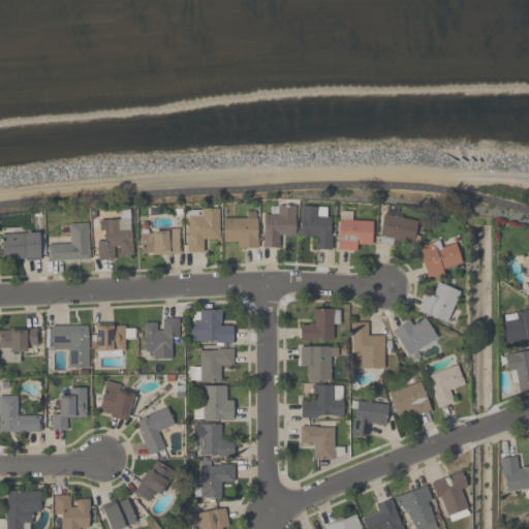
[(281,247),(263,247),(263,215),(274,215),(274,206),(293,206),(293,237),(281,237),(281,247)]
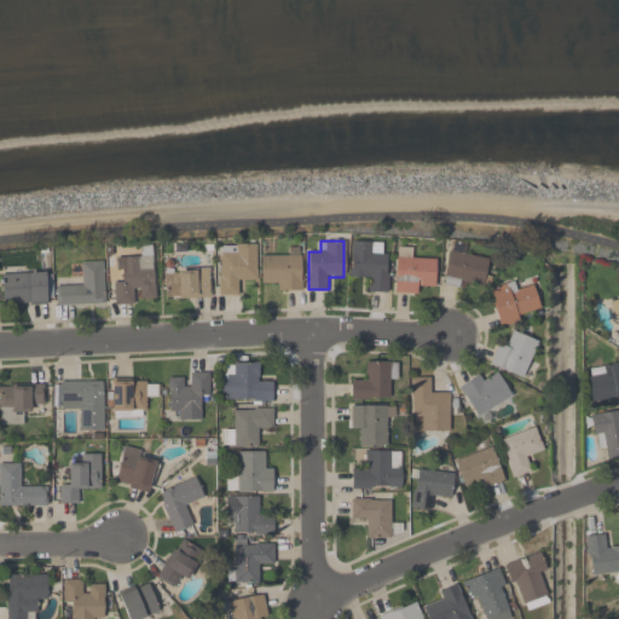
[(388,291),(365,291),(365,278),(350,278),(351,242),(374,242),(374,254),(388,254),(388,291)]
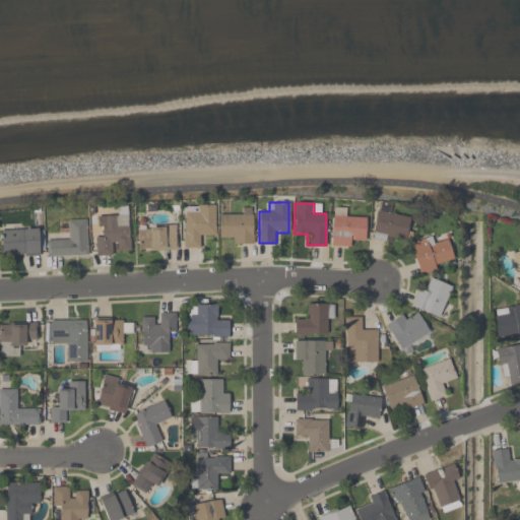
[(184,204),(215,205),(215,236),(203,236),(203,248),(183,247),(184,204)]
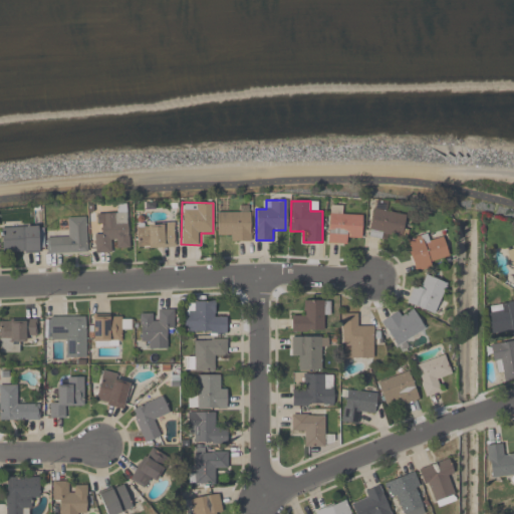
[(384,204),(383,210),(406,214),(401,239),(368,233),(374,202),(384,204)]
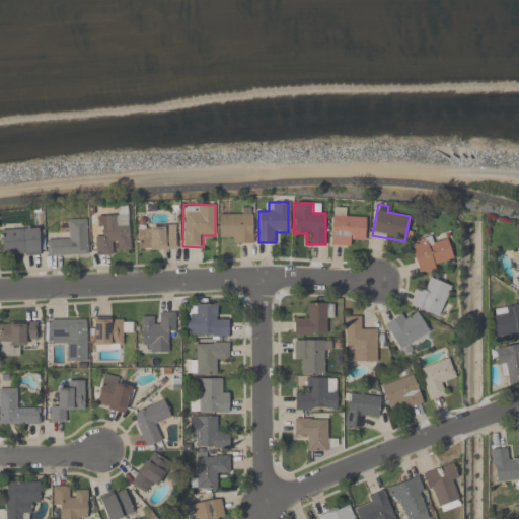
[(230,243),(230,235),(218,235),(218,214),(243,214),(243,208),(251,208),(251,243),(230,243)]
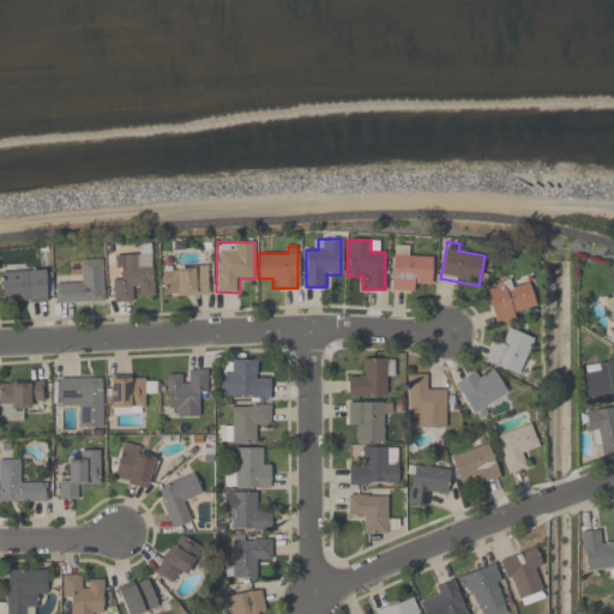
[(416,283),(416,292),(391,290),(392,252),(432,254),(431,283),(416,283)]
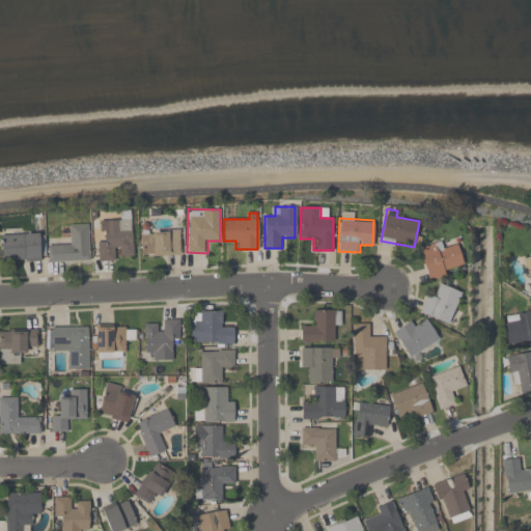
[(133,259),(96,259),(96,242),(106,241),(106,220),(132,219),(133,259)]
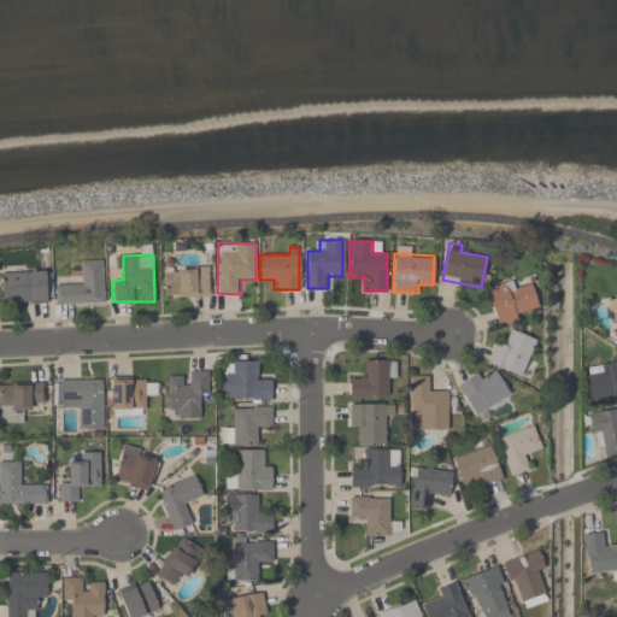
[(56,305),(54,285),(80,283),(80,260),(103,260),(104,304),(56,305)]
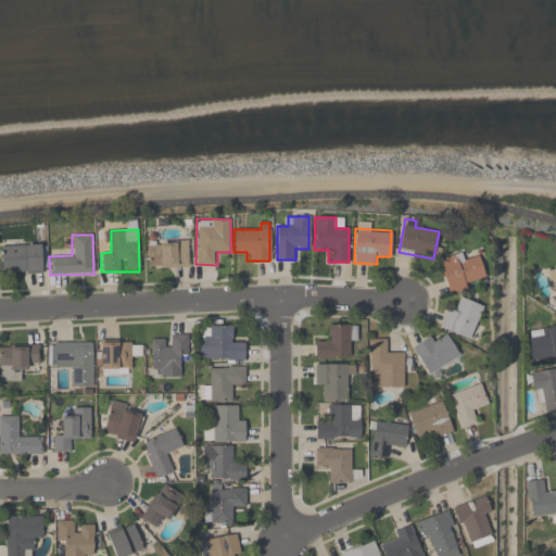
[(148,240),(189,240),(189,267),(148,267),(148,240)]
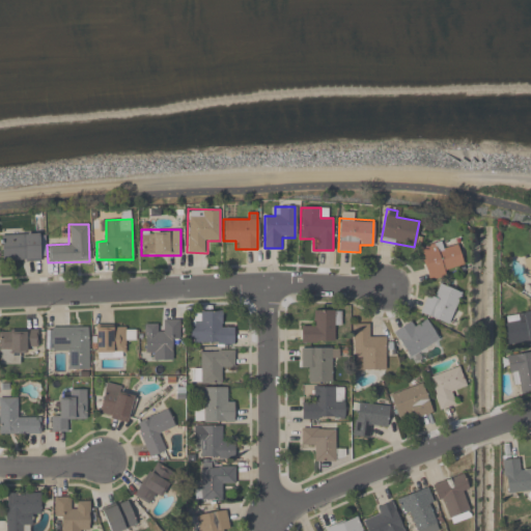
[(1,260),(1,233),(43,233),(43,260),(1,260)]
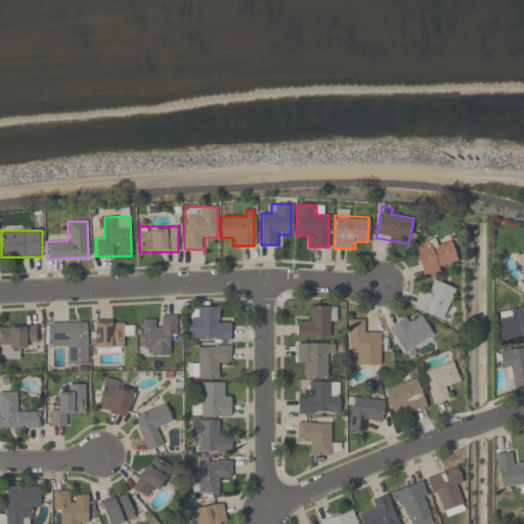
[(423,274),(413,245),(437,237),(440,245),(451,242),(459,264),(423,274)]
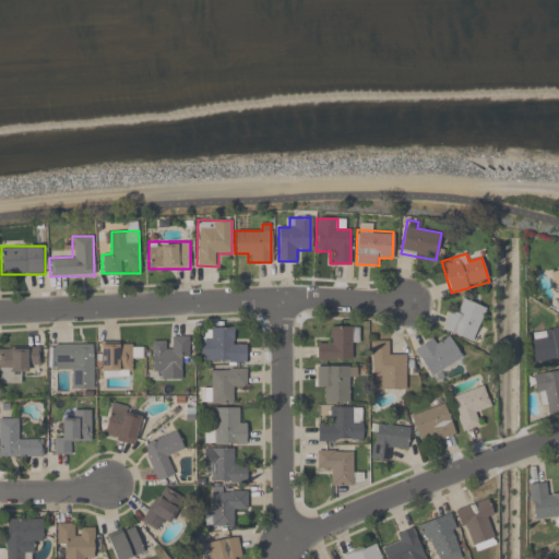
[(441,329),(451,308),(460,311),(465,299),(486,308),(472,342),(441,329)]
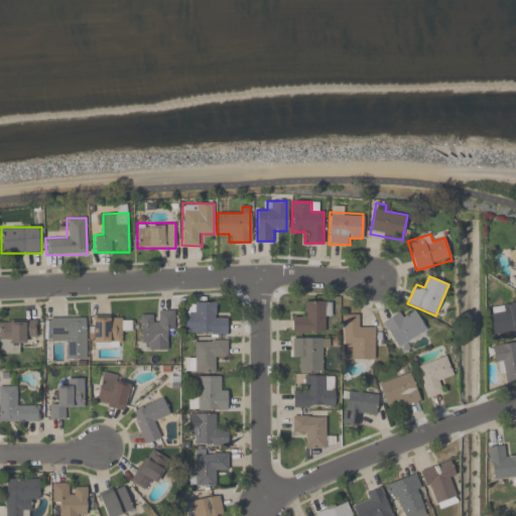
[(292,333),(292,315),(303,315),(303,301),(328,301),(328,333),(292,333)]
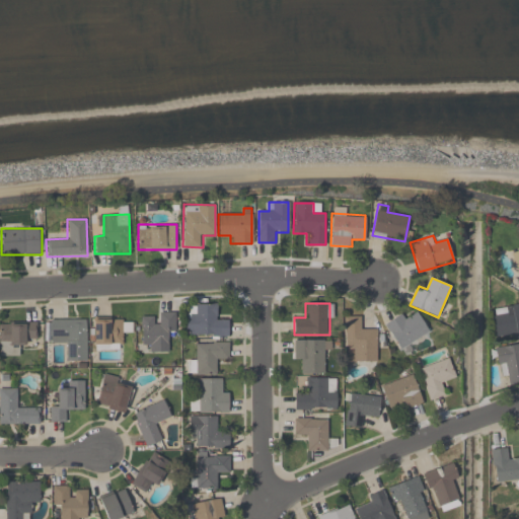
[(518,304),(518,336),(496,340),(491,308),(518,304)]
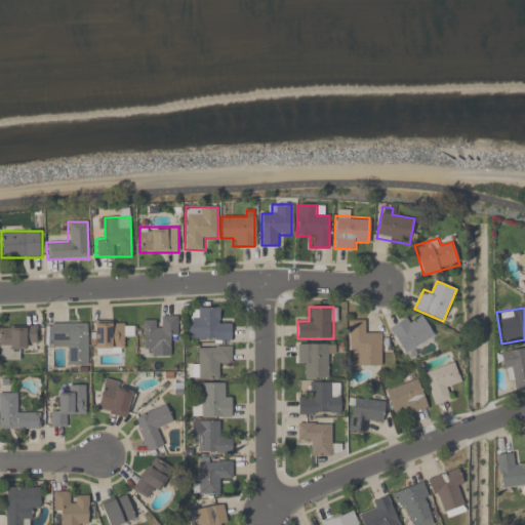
[(230,340),(188,340),(188,309),(219,309),(219,323),(230,323),(230,340)]
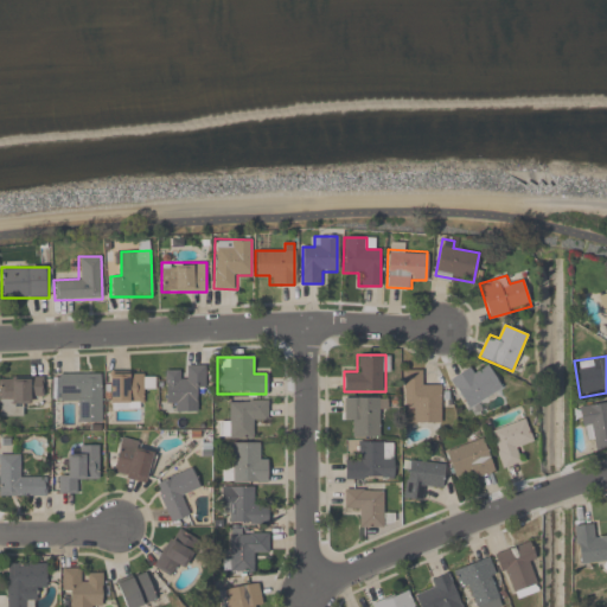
[(204,365),(204,397),(197,397),(197,413),(165,413),(165,369),(185,369),(185,365),(204,365)]
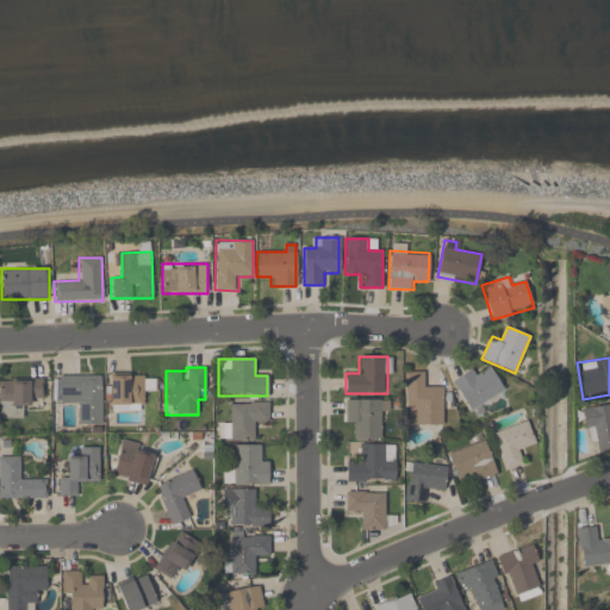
[(492,368),(504,393),(468,411),(452,380),(474,368),(478,375),(492,368)]
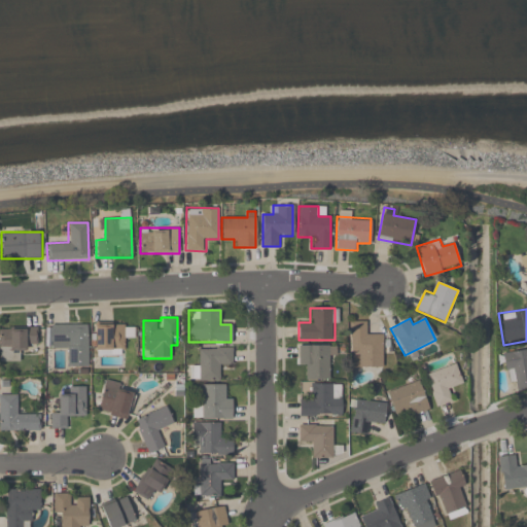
[(382,367),(358,367),(358,357),(350,357),(350,321),(369,321),(369,334),(382,334),(382,367)]
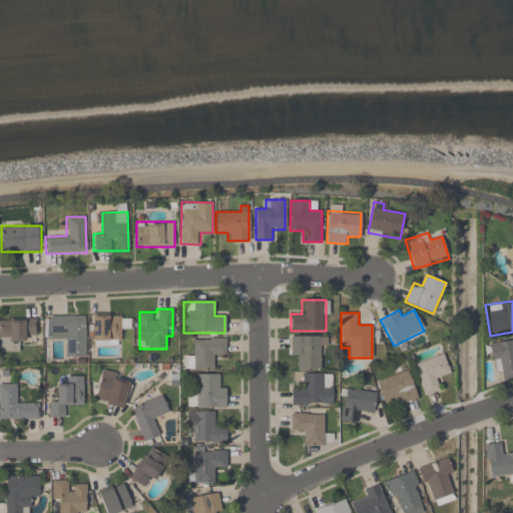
[(85,316),(85,358),(65,358),(65,339),(48,339),(48,316),(85,316)]
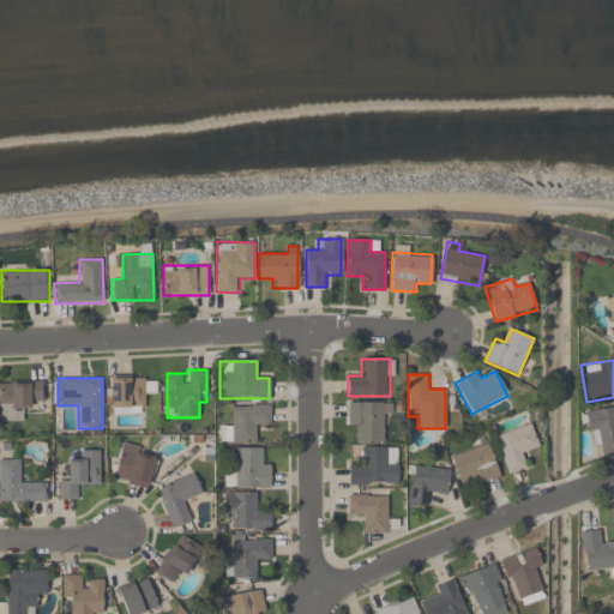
[(110,378),(144,378),(144,413),(110,413),(110,378)]
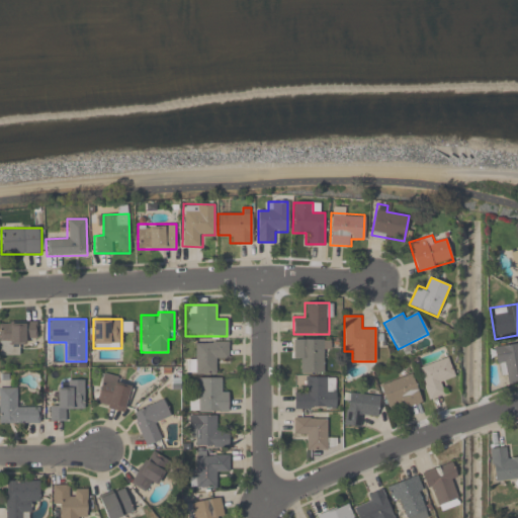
[(0,354),(0,321),(35,321),(35,343),(18,343),(18,354),(0,354)]
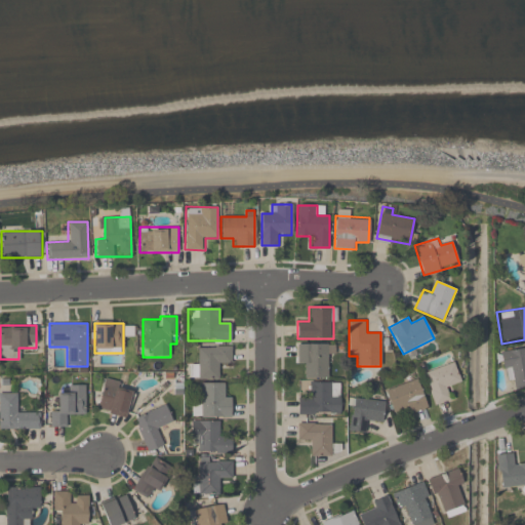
[(296,344),(328,344),(328,377),(306,377),(306,366),(296,366),(296,344)]
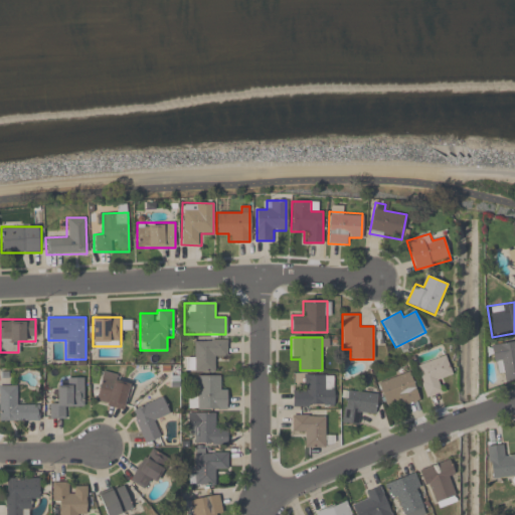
[(514,380),(505,381),(504,370),(494,371),(491,343),(514,339),(514,380)]
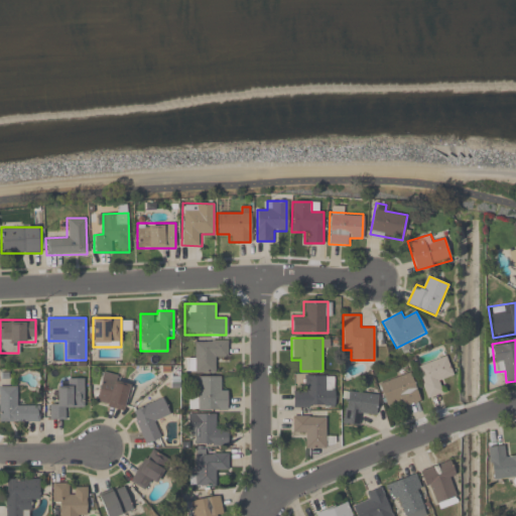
[(215,361),(215,373),(192,373),(192,341),(226,341),(226,361),(215,361)]
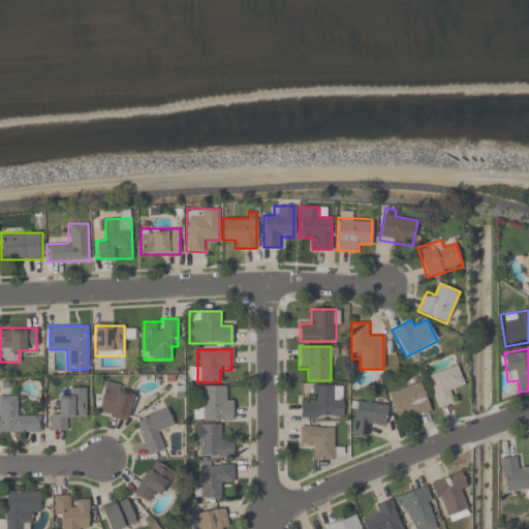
[(453,390),(457,401),(436,407),(427,375),(458,366),(464,386),(453,390)]
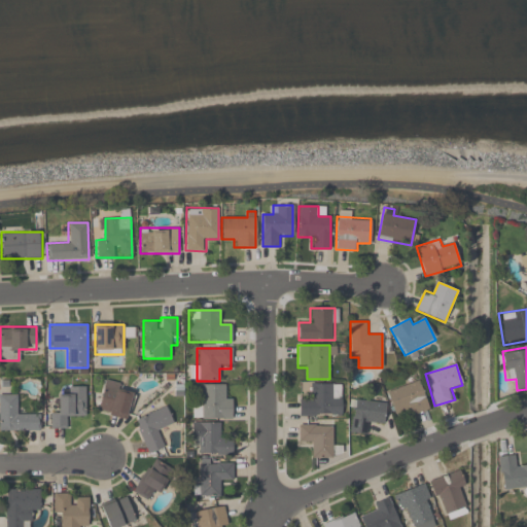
[(97,412),(105,381),(134,388),(127,419),(97,412)]
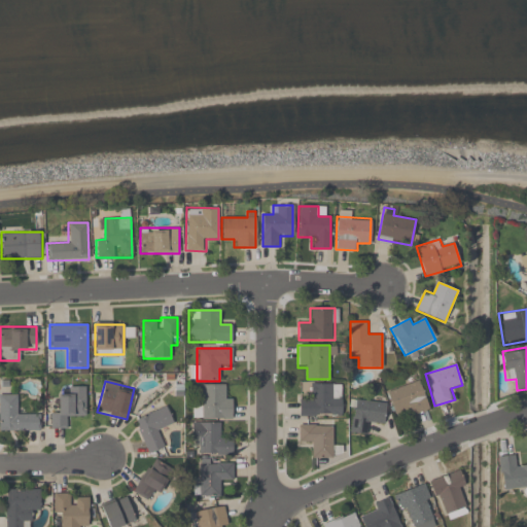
[(393,414),(386,392),(419,381),(429,410),(409,417),(407,410),(393,414)]
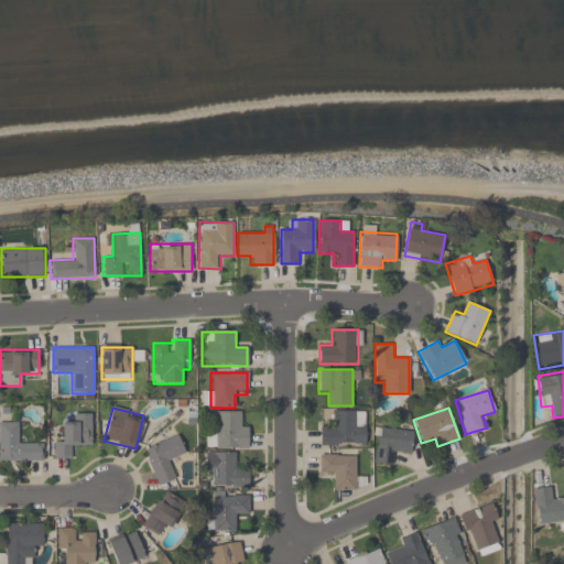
[(320,445),(320,422),(331,422),(331,410),(365,410),(365,445),(320,445)]
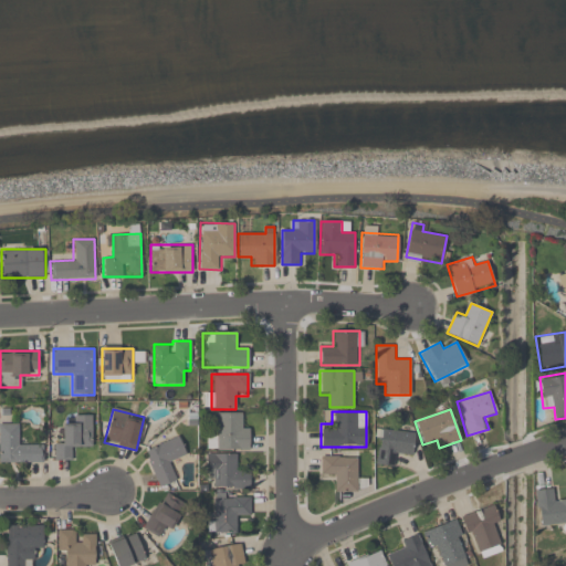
[(249,450),(206,450),(206,438),(217,438),(217,412),(238,412),(238,426),(249,426),(249,450)]
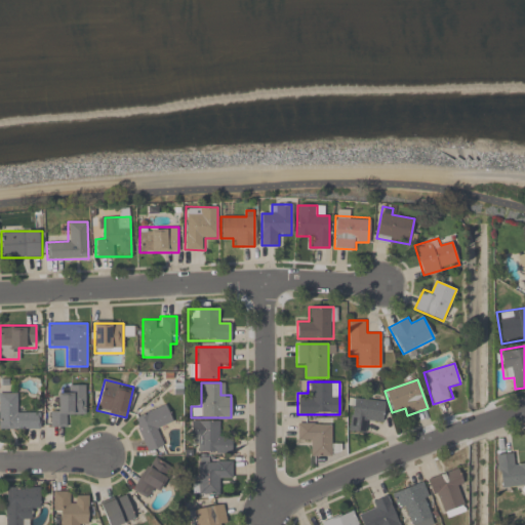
[(50,406),(58,407),(58,394),(67,394),(67,385),(85,385),(85,415),(65,415),(65,427),(50,427),(50,406)]
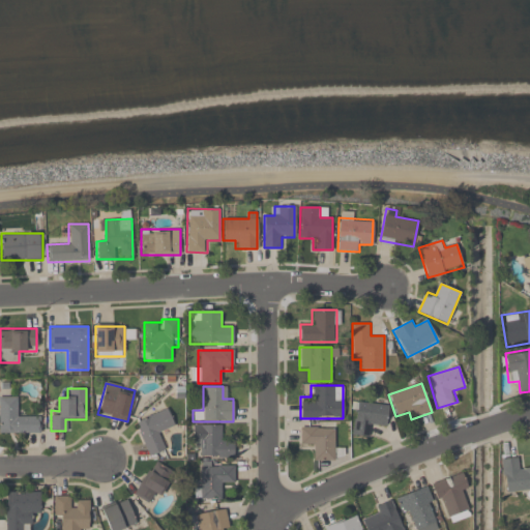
[(0,433),(0,396),(19,396),(19,417),(40,417),(40,433),(0,433)]
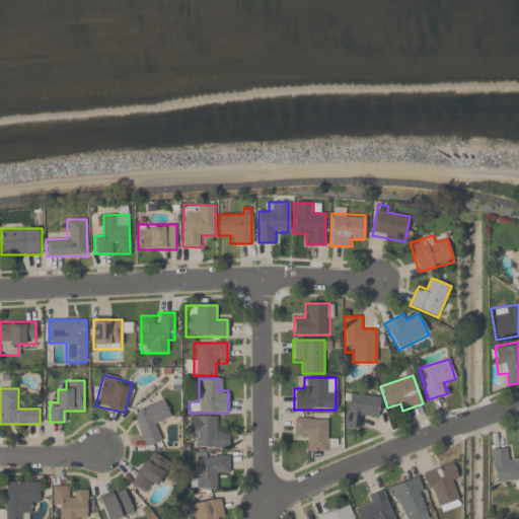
[(379,397),(378,418),(362,418),(361,428),(346,428),(348,395),(379,397)]
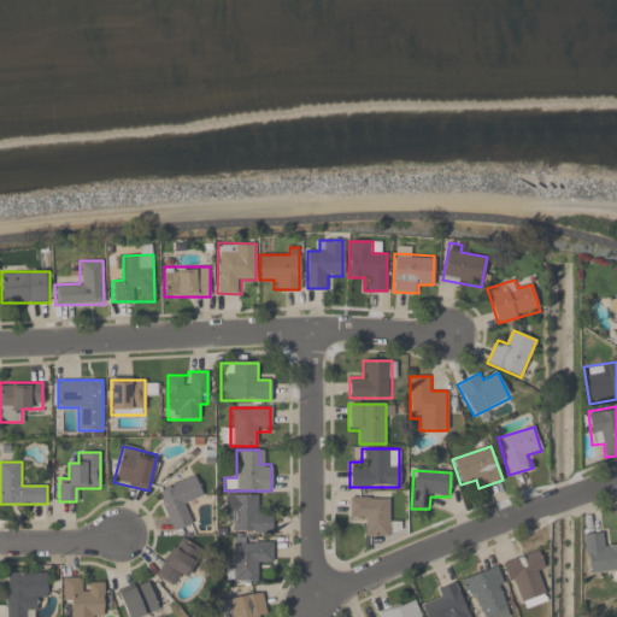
[(172,532),(157,491),(194,476),(203,497),(186,503),(193,523),(172,532)]
